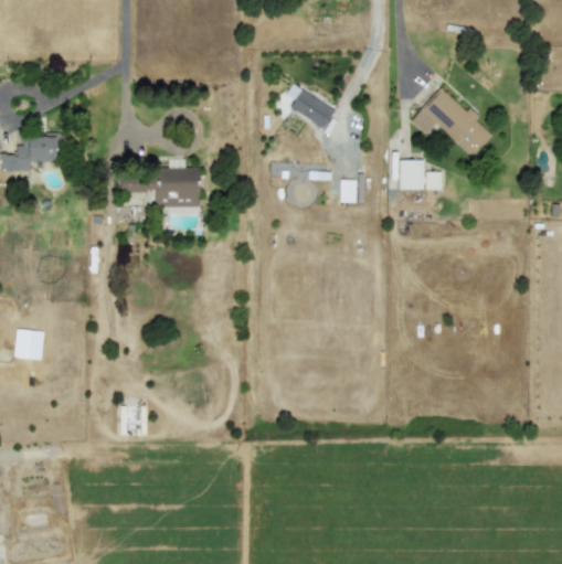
[(290,107),(322,128),(335,110),(294,83),(287,94),(295,99),(290,107)]
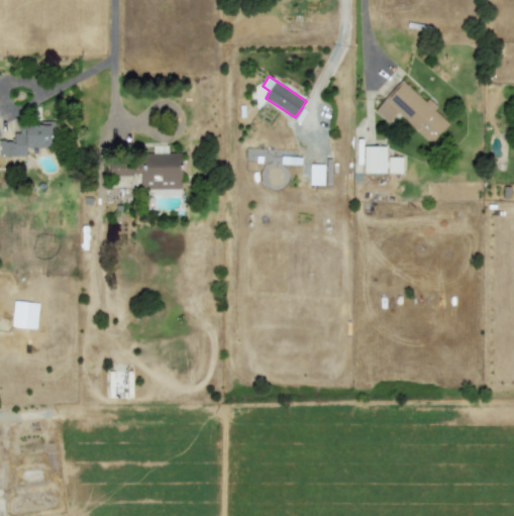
[(377,111),(391,122),(399,113),(434,143),(451,123),(435,109),(436,108),(404,80),(377,111)]
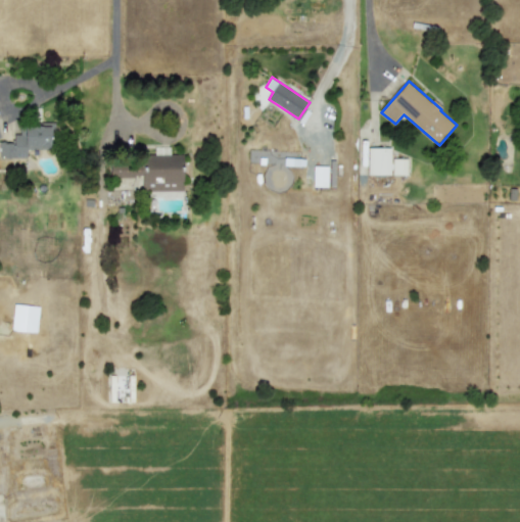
[(56,124),(27,123),(27,135),(15,135),(15,143),(1,142),(0,157),(28,158),(29,148),(55,149),(56,124)]
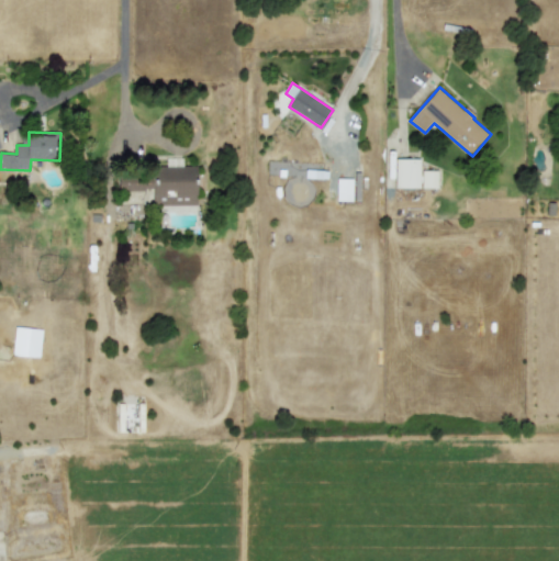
[(422,159),(398,159),(397,188),(422,189),(422,159)]
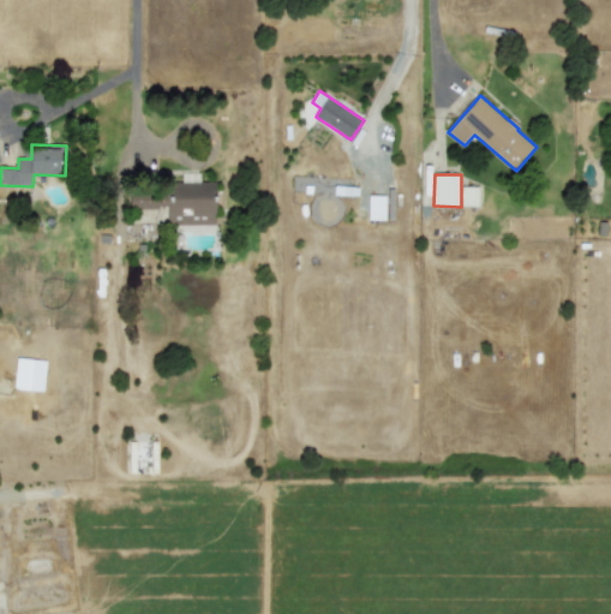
[(217,183),(169,182),(169,225),(217,225),(217,183)]
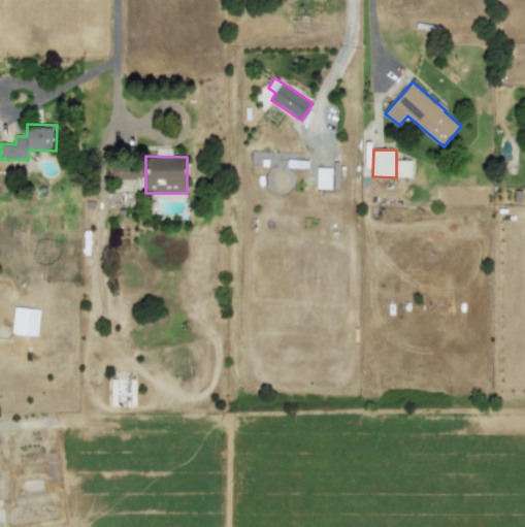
[(397,176),(413,177),(413,161),(398,160),(397,176)]
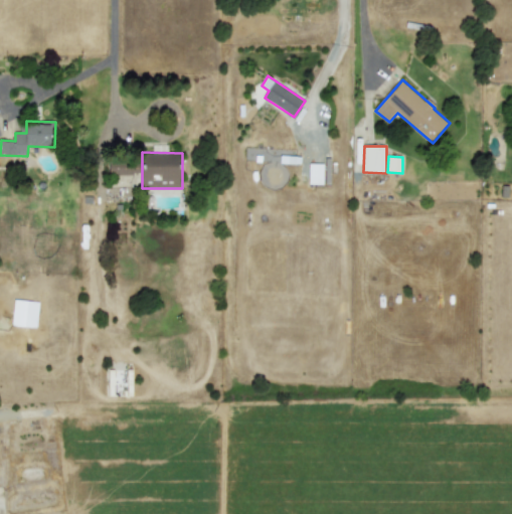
[(110,174),(134,174),(134,162),(110,163),(110,174)]
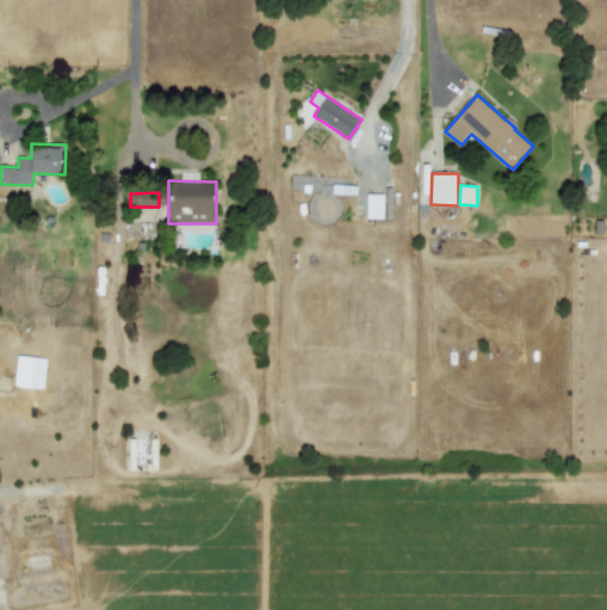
[(367,219),(385,219),(385,195),(369,195),(367,219)]
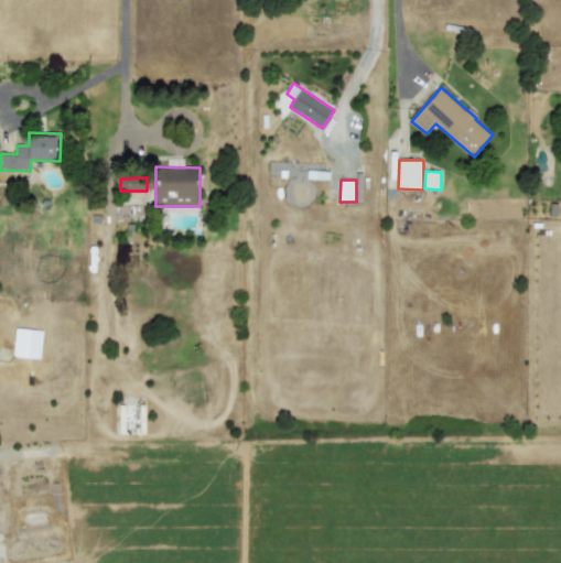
[(44,331),(18,328),(14,356),(41,359),(44,331)]
